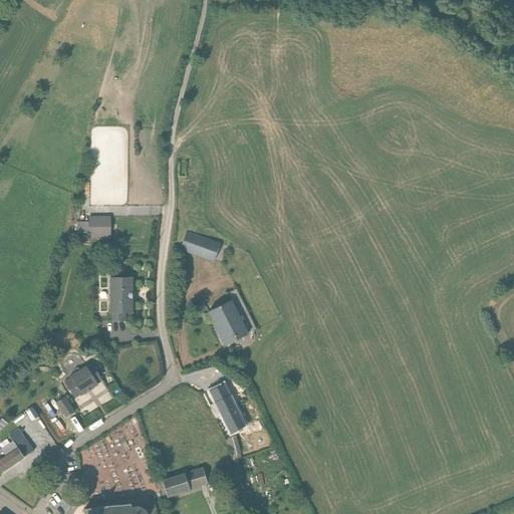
[(88,238),(110,238),(110,218),(88,218),(88,238)]
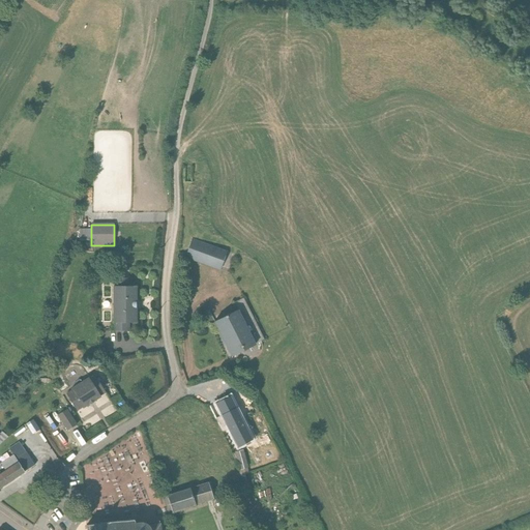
[(193,238),(185,257),(221,270),(228,251),(193,238)]
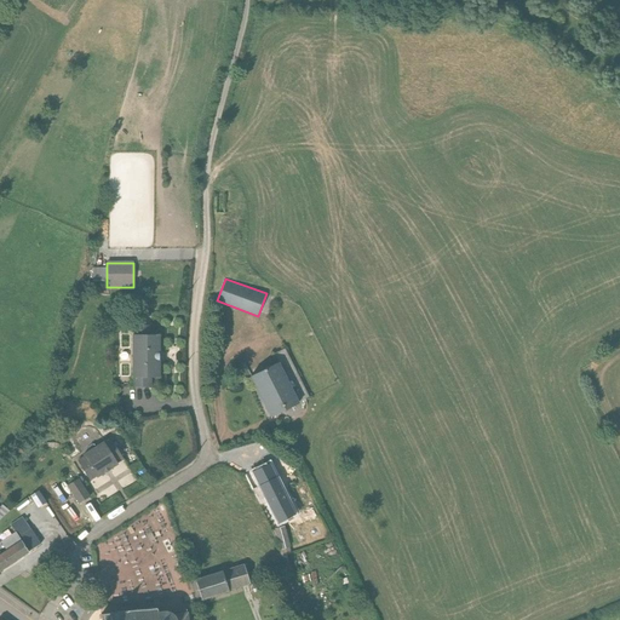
[(132,336),(132,386),(150,386),(150,377),(158,377),(158,336),(132,336)]
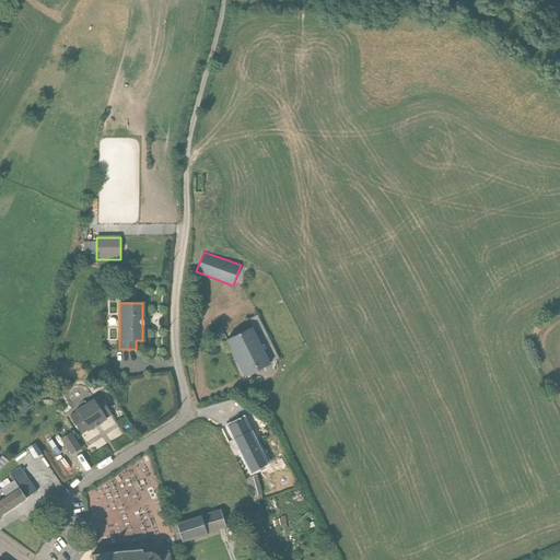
[(257,325),(226,341),(244,376),(275,361),(257,325)]
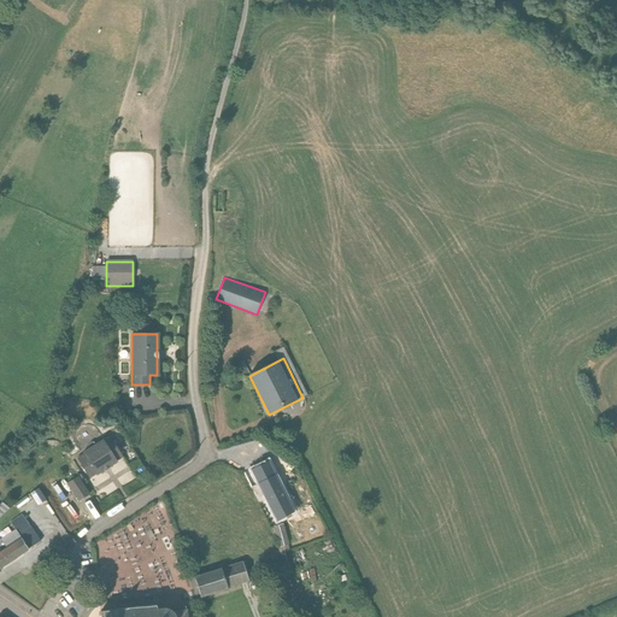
[(110,438),(104,441),(116,460),(122,457),(110,438)]
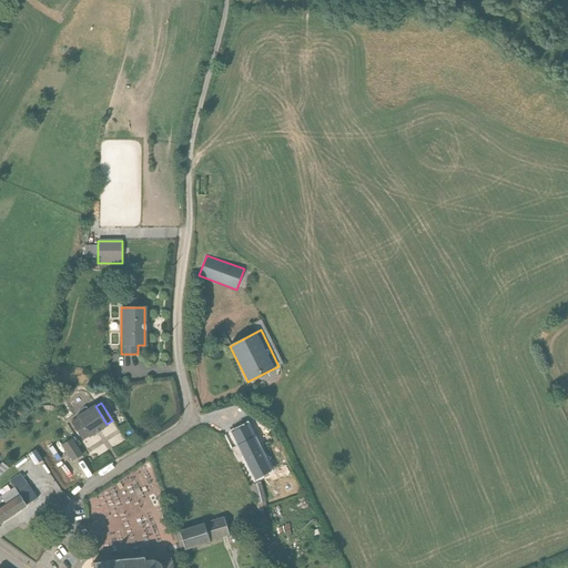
[(88,438),(108,425),(107,424),(95,406),(94,404),(75,415),(78,418),(88,438)]
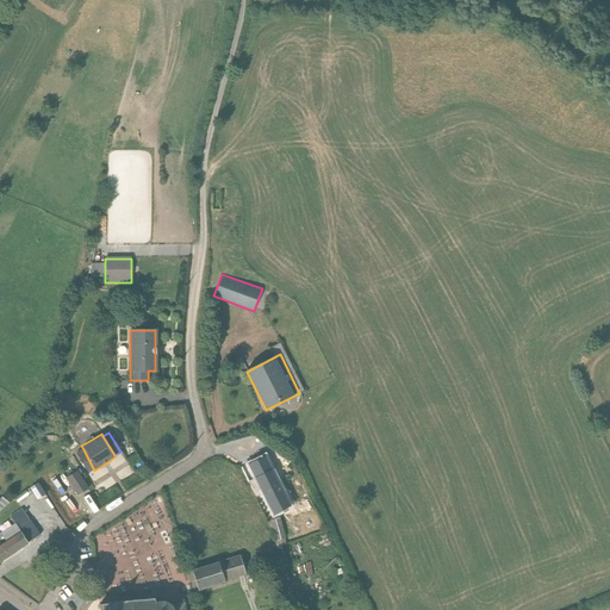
[(94,471),(83,449),(76,453),(88,473),(94,471)]
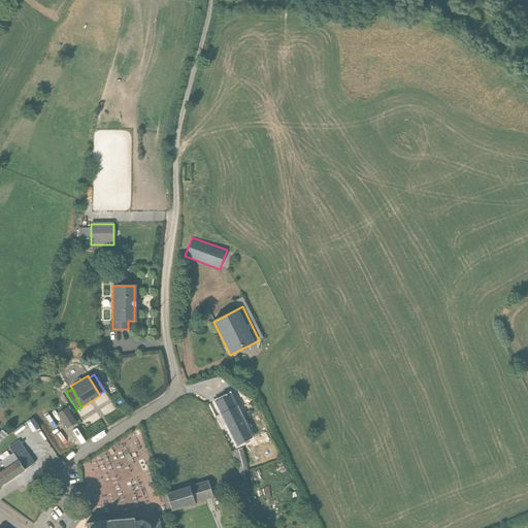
[(229,394),(207,405),(220,430),(225,427),(234,444),(251,436),(229,394)]
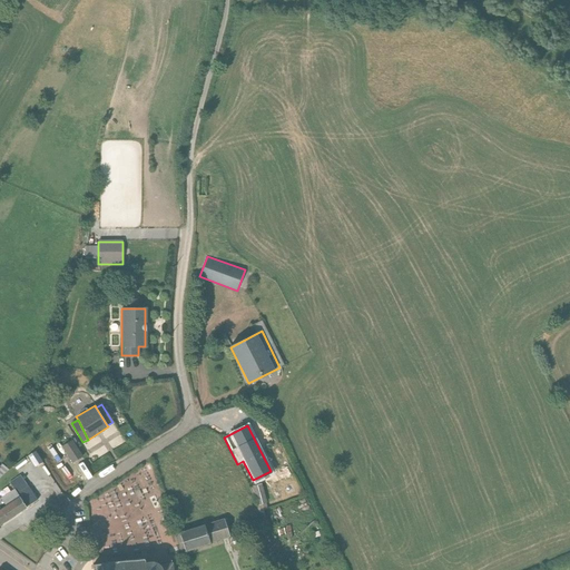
[(74,441),(62,448),(72,462),(82,457),(74,441)]
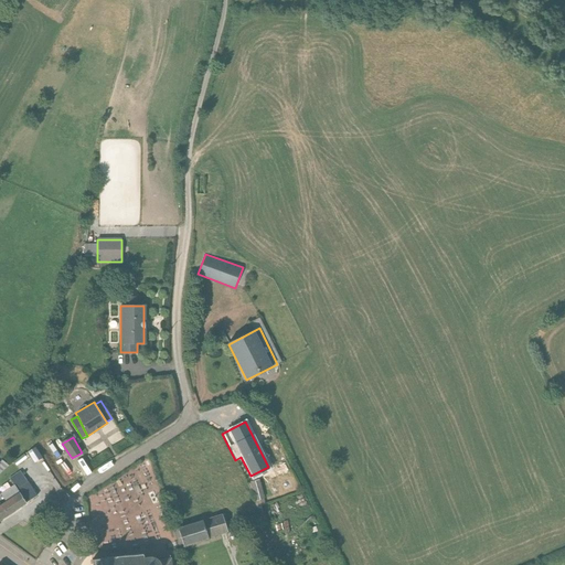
[(29,450),(36,460),(43,456),(36,445),(29,450)]
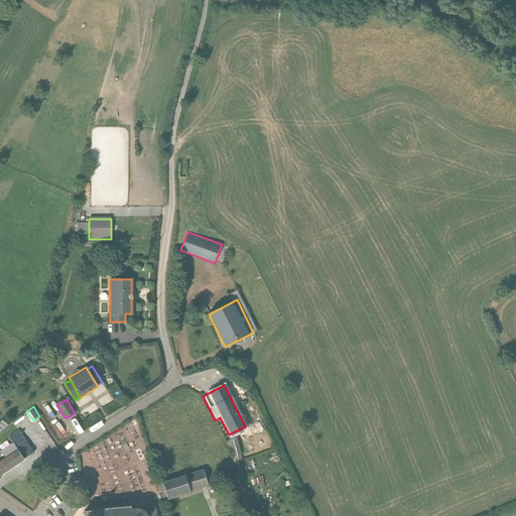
[(254,433),(265,427),(261,419),(250,425),(254,433)]
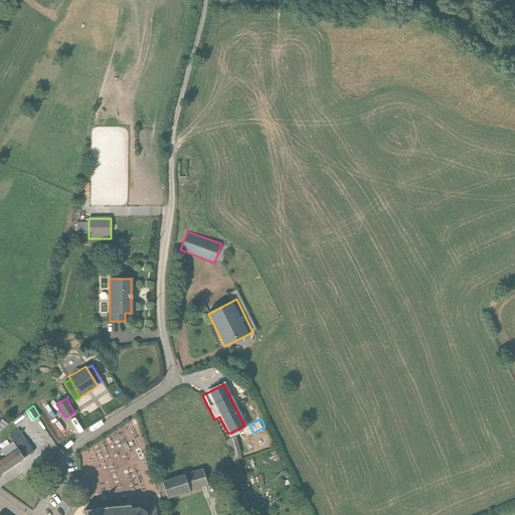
[(0,460),(0,474),(33,452),(20,432),(11,439),(13,442),(0,450),(5,457),(0,460)]
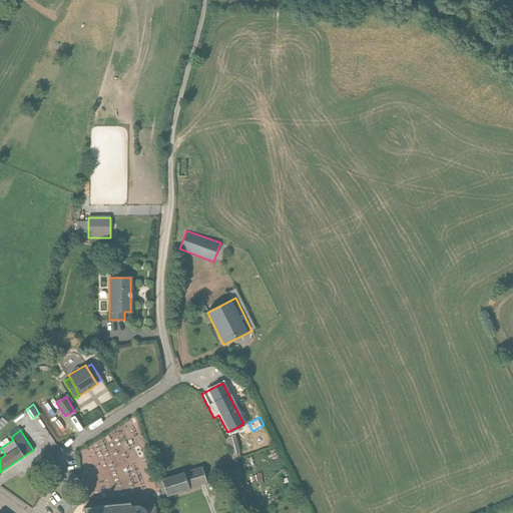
[(234,435),(225,438),(229,454),(238,451),(234,435)]
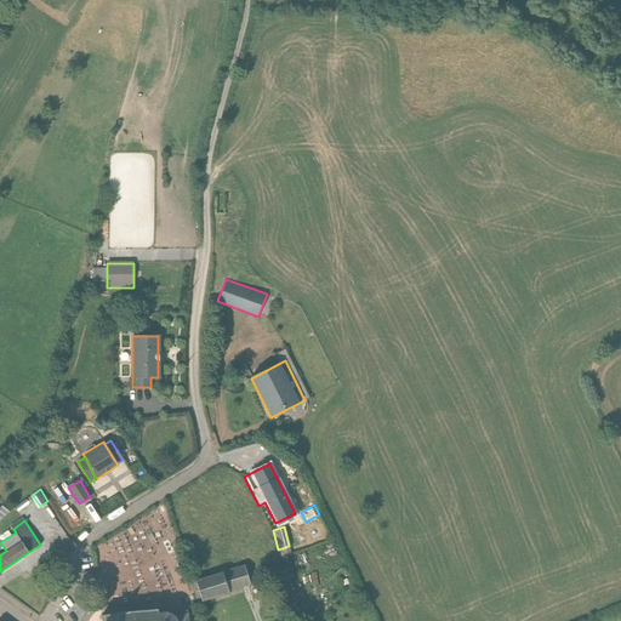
[(193,579),(200,598),(248,584),(241,563),(193,579)]
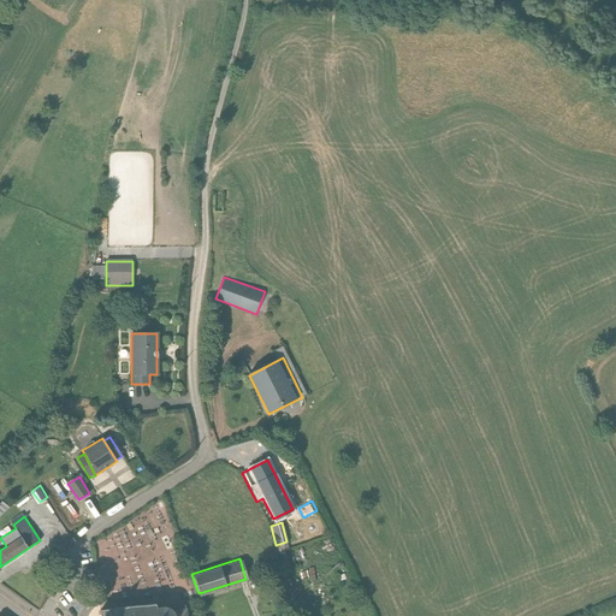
[(185,615),(185,605),(170,608),(167,606),(163,605),(154,605),(154,602),(99,609),(99,615),(185,615)]
